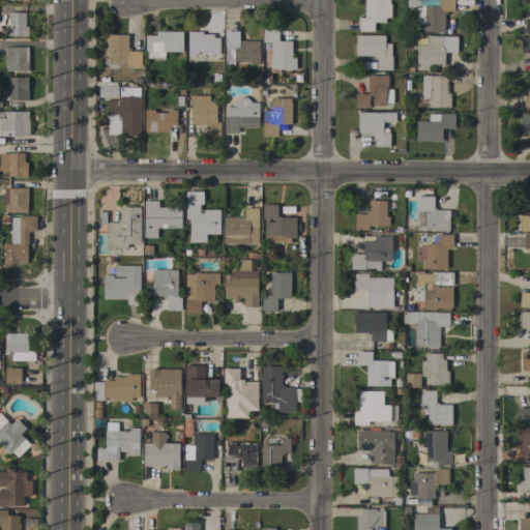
[(363,0),(389,0),(389,4),(390,4),(390,19),(385,19),(385,23),(374,23),(374,32),(358,32),(358,18),(363,18),(363,0)]
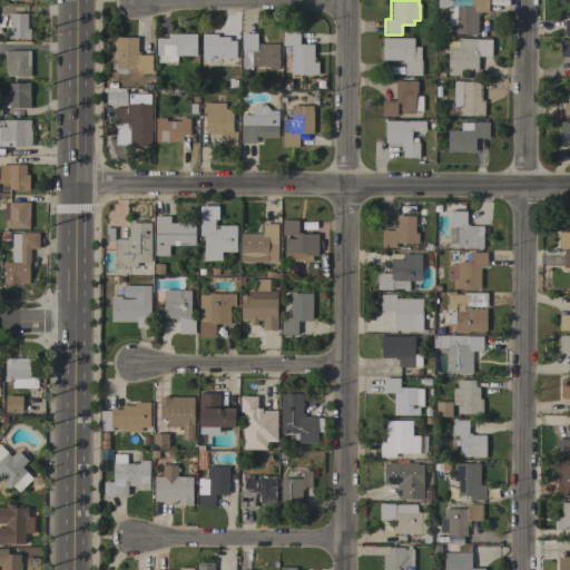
[(457,8),(457,7),(471,7),(471,0),(488,0),(488,12),(477,12),(477,35),(452,35),(452,26),(446,26),(446,8),(436,8),(436,0),(449,0),(449,8),(457,8)]
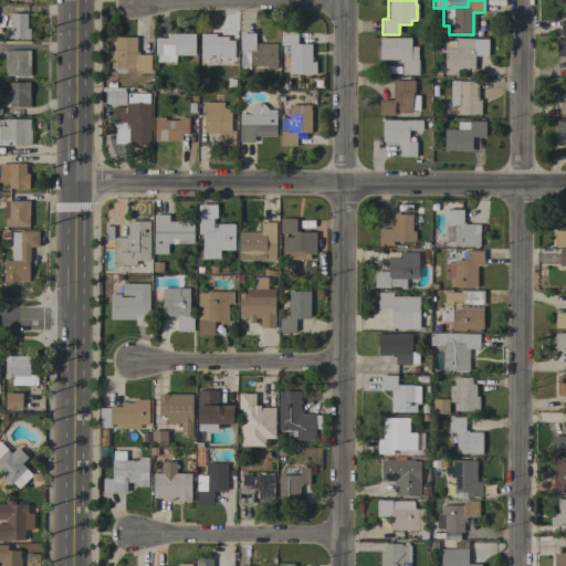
[(7,29),(9,29),(9,13),(27,13),(27,28),(30,28),(30,39),(24,39),(24,38),(11,38),(11,39),(7,39),(7,31),(7,29)]
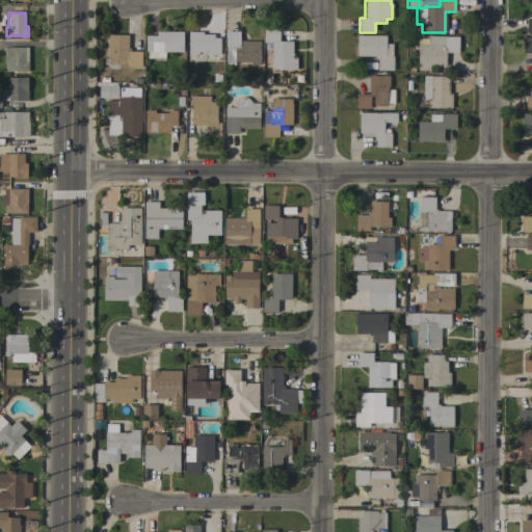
[(292,42),(292,58),(296,58),(296,70),(272,70),(272,43),(263,43),(263,28),(278,28),(278,42),(292,42)]
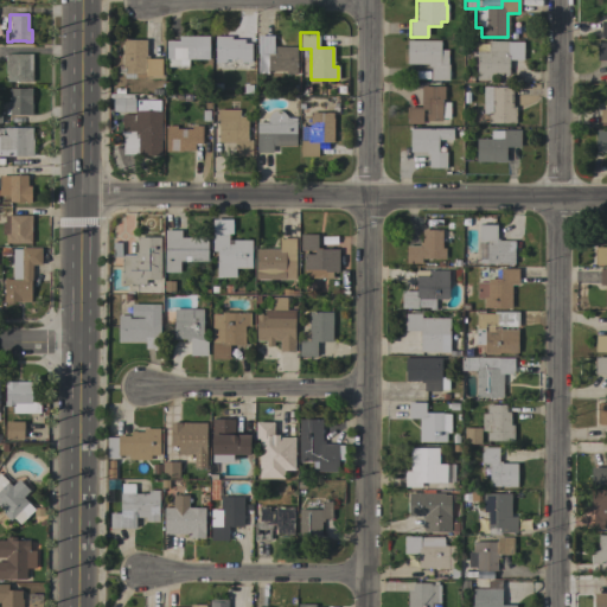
[(209,36),(209,59),(187,59),(187,66),(167,66),(167,59),(166,59),(166,40),(178,40),(178,36),(209,36)]
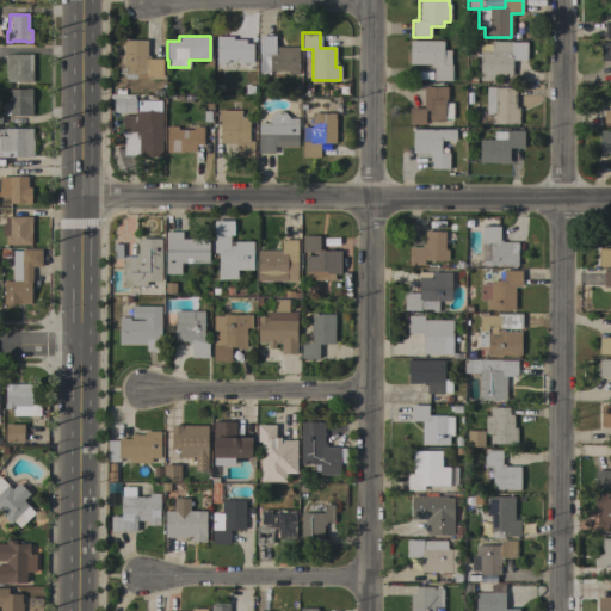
[(215,69),(216,36),(232,37),(232,39),(245,39),(245,43),(253,43),(253,69),(215,69)]
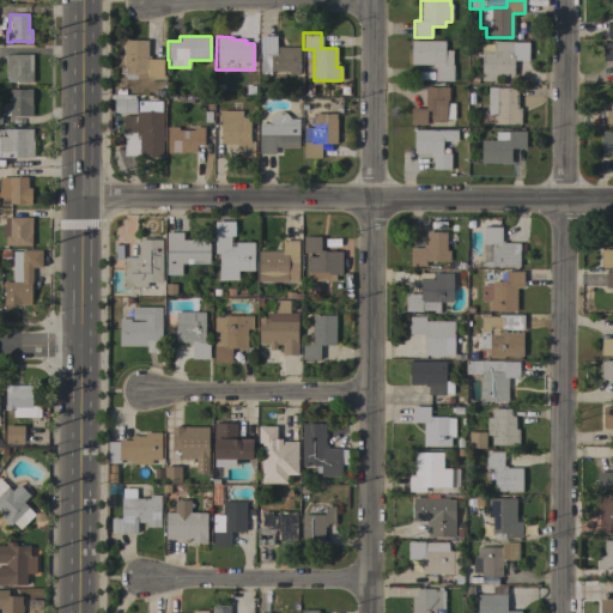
[(260,36),(275,36),(275,47),(299,47),(299,76),(289,76),(289,72),(261,71),(261,54),(260,54),(260,36)]
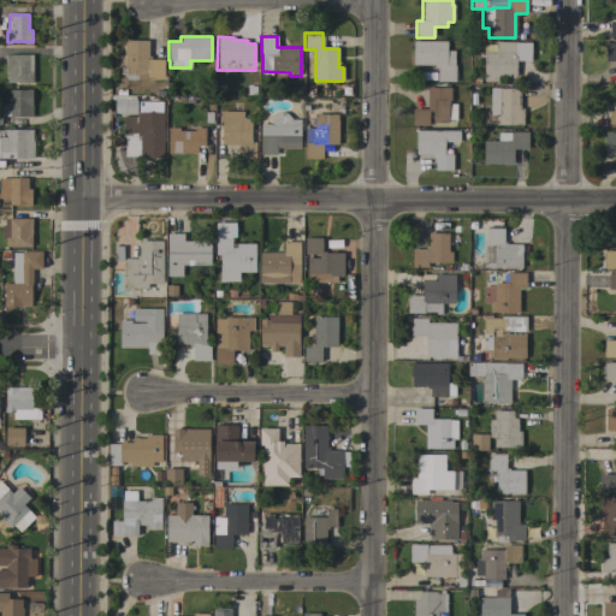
[(124,40),(148,41),(147,57),(150,57),(150,59),(164,60),(164,78),(147,77),(147,75),(134,75),(134,80),(125,80),(125,75),(119,75),(119,67),(124,67),(124,40)]
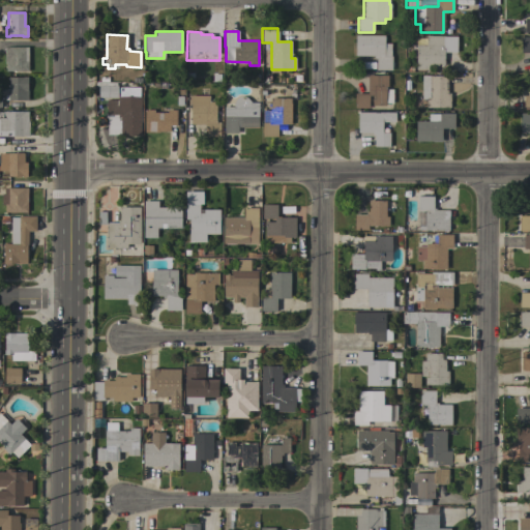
[(384,35),(384,43),(390,43),(390,56),(391,56),(391,70),(376,69),(376,58),(373,58),(373,56),(355,56),(355,35),(384,35)]
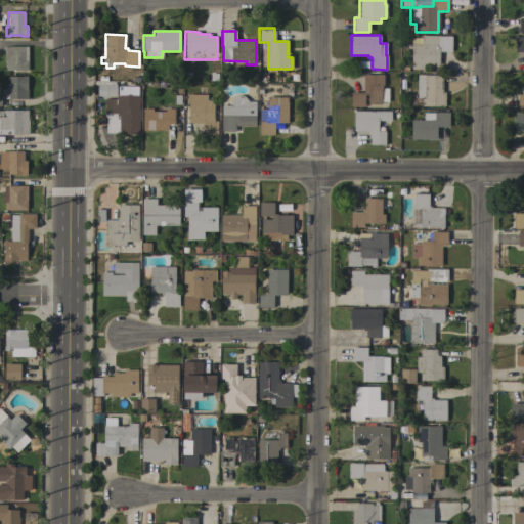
[(438,36),(438,37),(450,36),(451,52),(439,52),(439,69),(433,70),(433,64),(425,64),(425,71),(422,71),(422,69),(411,69),(410,45),(421,44),(421,36),(438,36)]
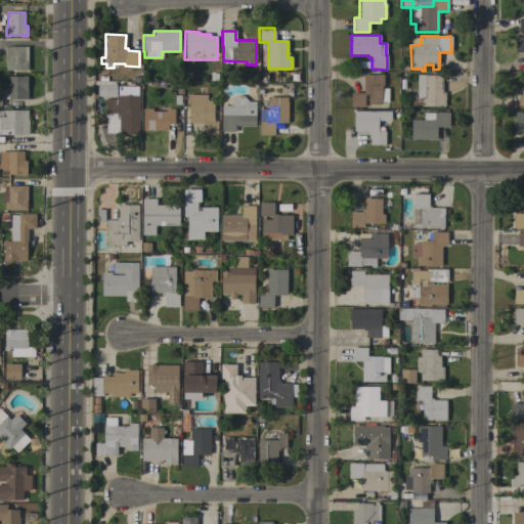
[(523,52),(515,52),(515,37),(523,37),(523,52)]
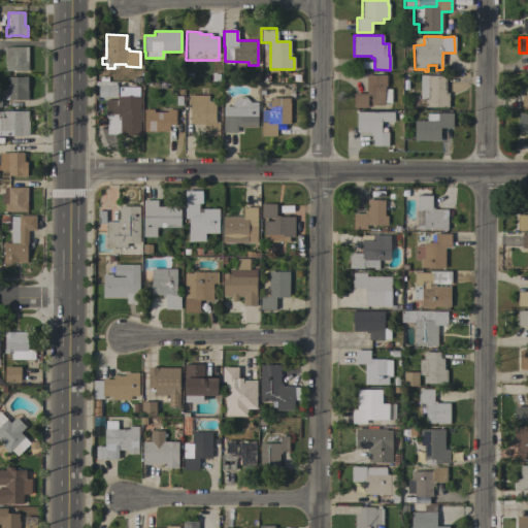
[(28,47),(28,71),(5,71),(5,64),(4,64),(4,46),(28,47)]
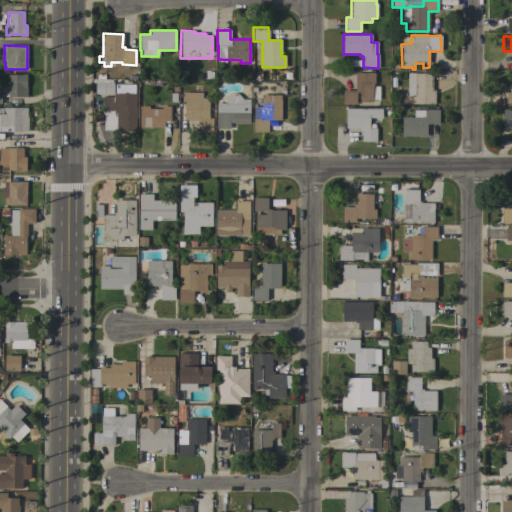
[(354,71),(354,89),(335,89),(335,71),(354,71)]
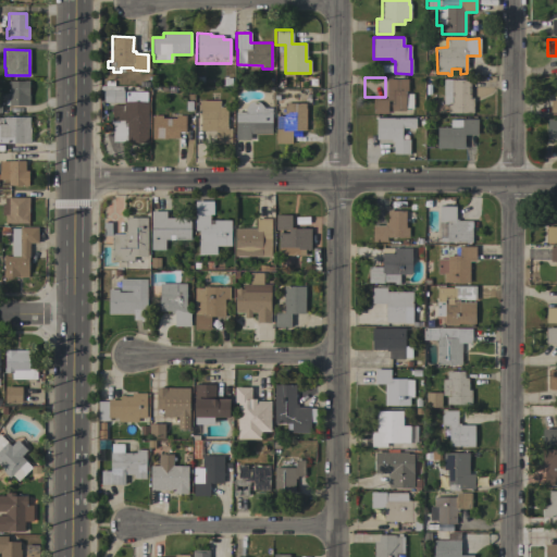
[(386,79),(407,79),(407,91),(405,91),(405,94),(412,94),(412,109),(405,109),(405,111),(391,111),(391,101),(387,101),(387,113),(372,113),(372,99),(386,99),(386,79)]
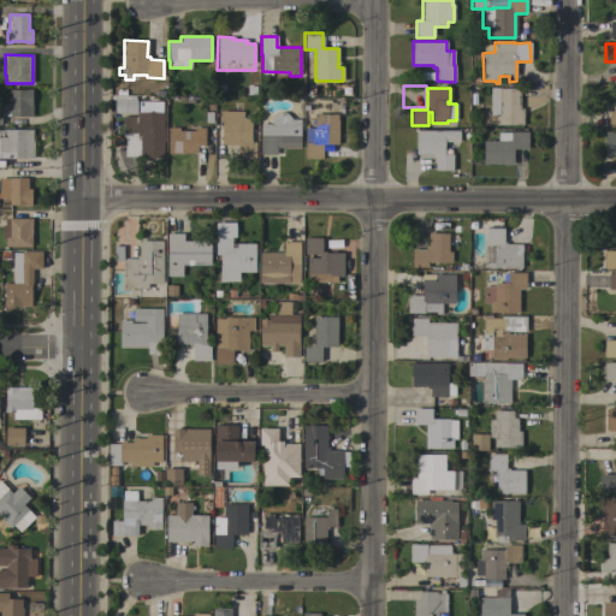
[(489,114),(490,88),(520,88),(520,108),(523,108),(522,125),(495,125),(495,114),(489,114)]
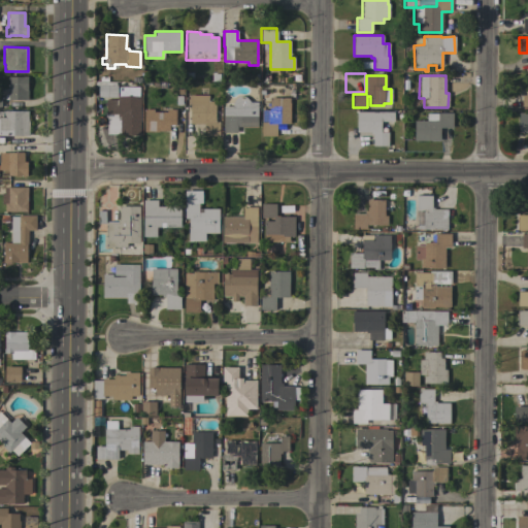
[(8,77),(23,77),(23,76),(27,76),(27,90),(28,90),(27,100),(8,100),(8,77)]
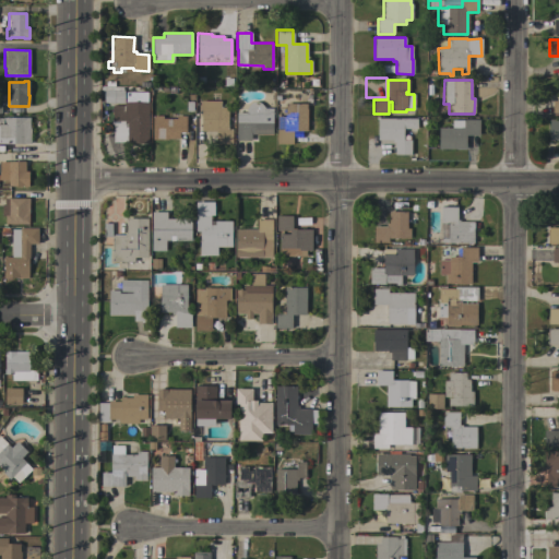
[(125,102),(125,93),(146,93),(146,103),(149,103),(149,114),(150,114),(150,129),(149,129),(147,143),(127,143),(127,142),(113,142),(113,125),(110,125),(110,120),(111,120),(111,105),(122,105),(122,102),(125,102)]
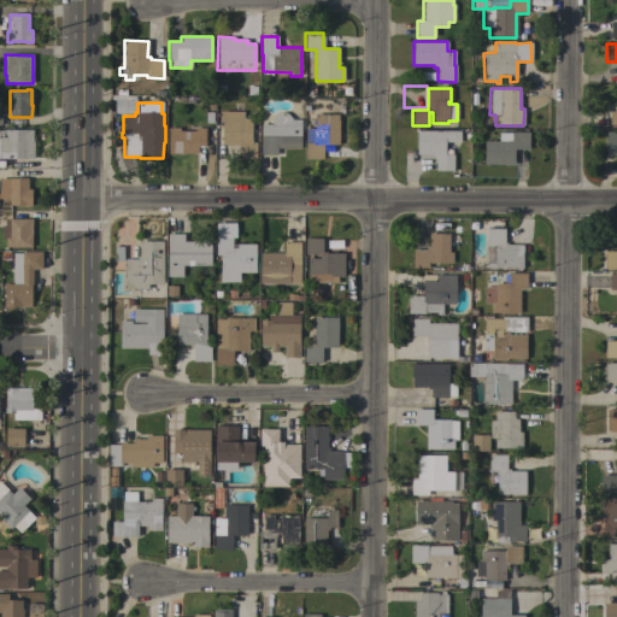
[(222,111),(244,111),(244,118),(251,118),(251,142),(256,142),(256,159),(238,159),(238,145),(222,145),(222,111)]
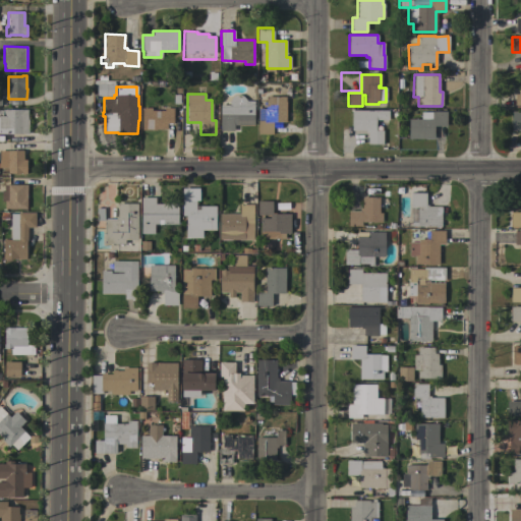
[(253,101),(253,125),(234,125),(233,131),(232,131),(232,132),(222,132),(222,130),(220,130),(220,105),(229,105),(229,102),(230,99),(232,97),(235,96),(237,95),(240,95),(242,97),(244,99),(246,101),(253,101)]
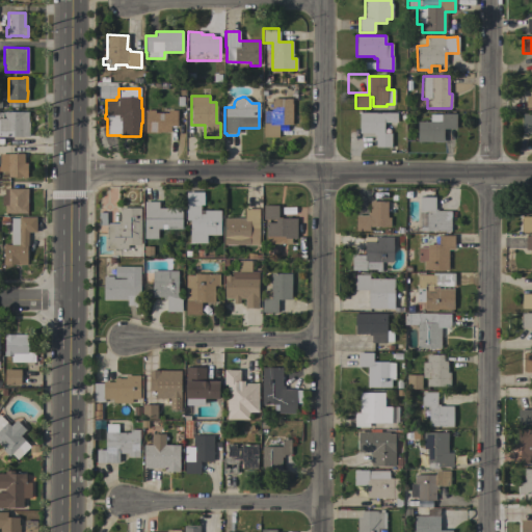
[(292,125),(278,125),(278,137),(263,137),(263,110),(271,111),(271,99),(292,99),(292,125)]
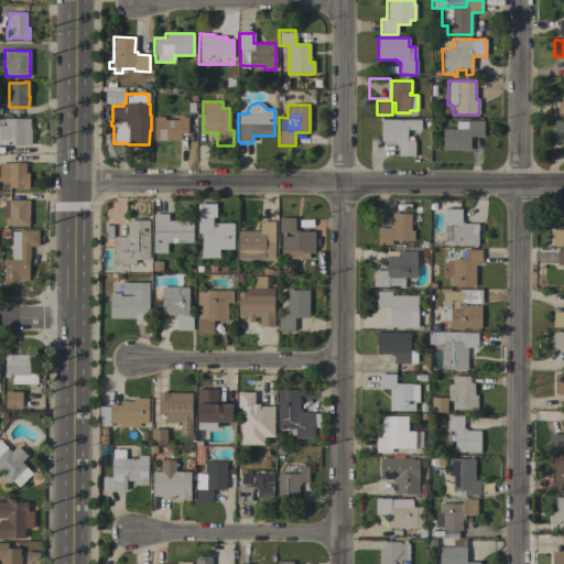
[(169,140),(169,141),(153,141),(153,117),(163,117),(163,119),(177,120),(177,117),(187,117),(187,134),(181,133),(180,141),(169,140)]
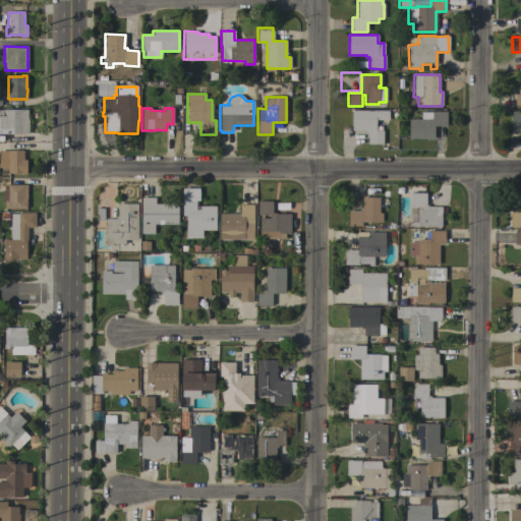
[(27,110),(27,120),(27,134),(0,134),(0,116),(4,116),(4,110),(27,110)]
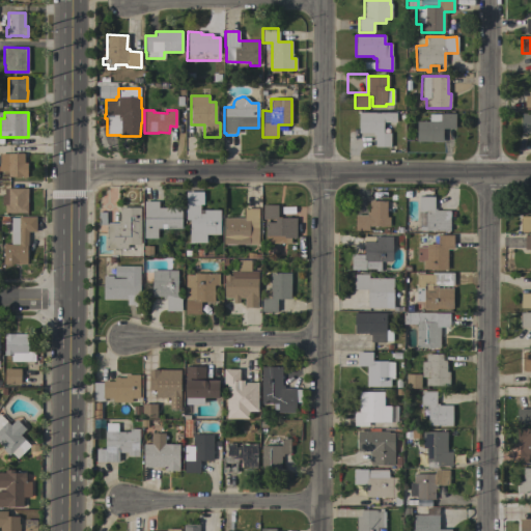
[(395,112),(395,122),(383,122),(383,133),(390,133),(390,146),(374,146),(374,135),(372,135),(372,133),(358,133),(358,112),(395,112)]
